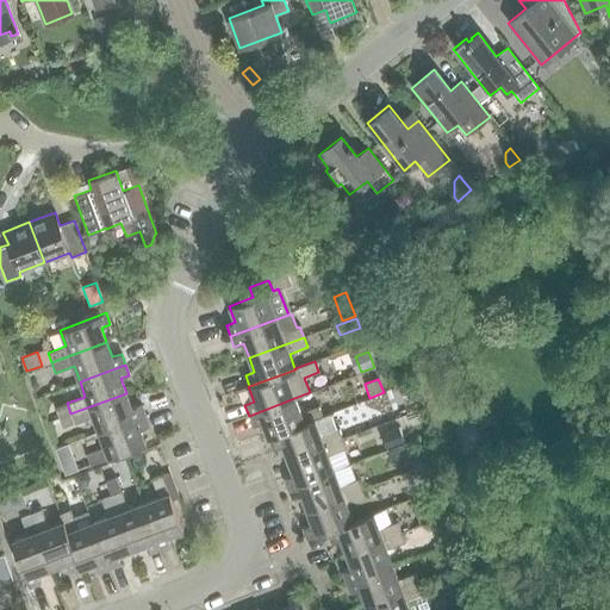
[(93,417),(99,433),(144,415),(141,404),(131,408),(126,393),(70,414),(74,424),(93,417)]
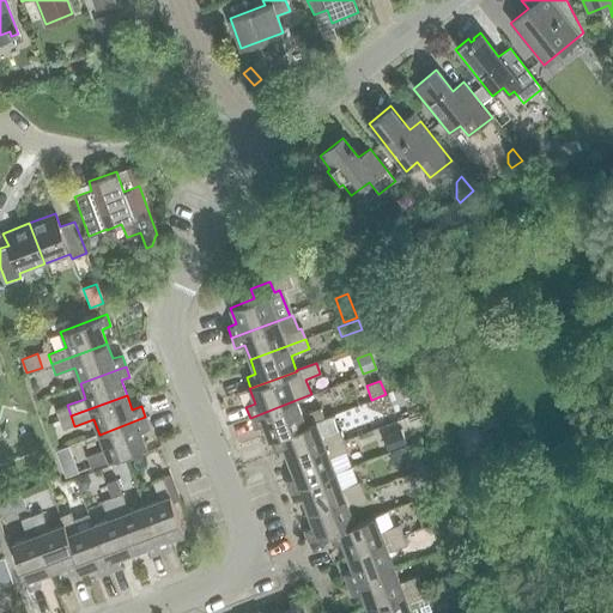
[(296,400),(250,418),(254,429),(263,425),(269,441),(271,439),(269,439),(316,423),(325,419),(320,408),(302,416),(296,400)]
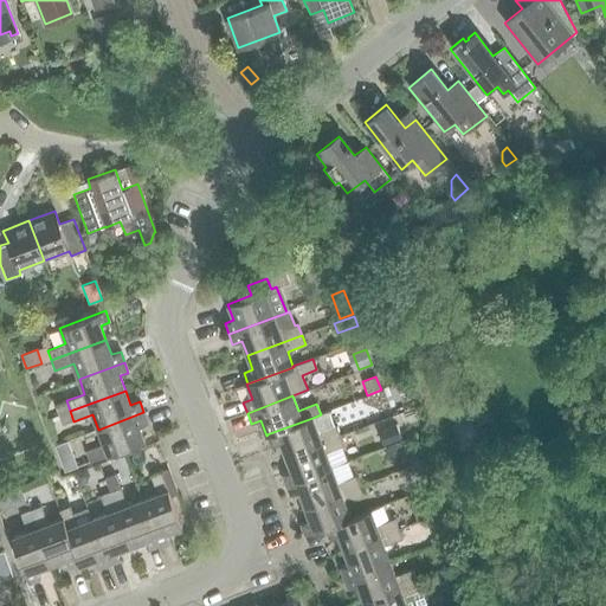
[(66,400),(55,405),(58,416),(70,411),(66,400)]
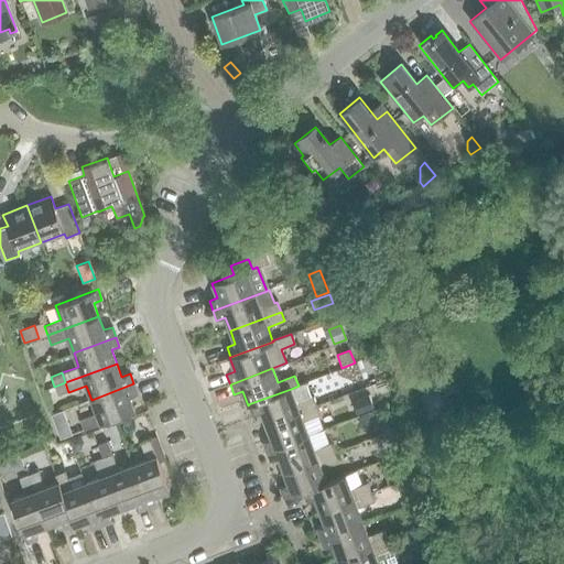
[(58,397),(68,392),(65,382),(54,387),(58,397)]
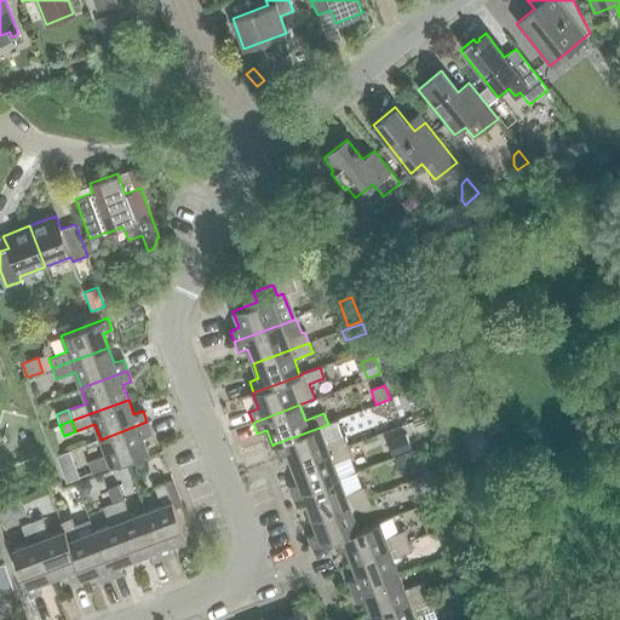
[(91,472),(148,452),(142,436),(151,432),(147,422),(101,440),(105,454),(87,461),(91,472)]
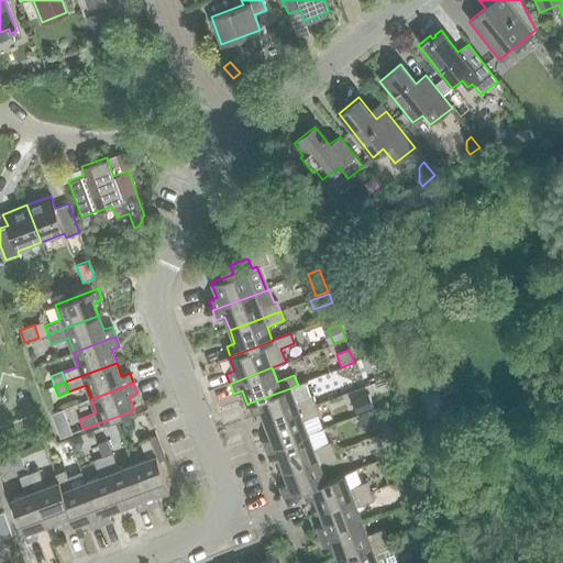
[(290,388),(247,404),(249,404),(252,414),(260,410),(265,423),(316,405),(312,395),(309,396),(305,383),(298,385),(290,388)]
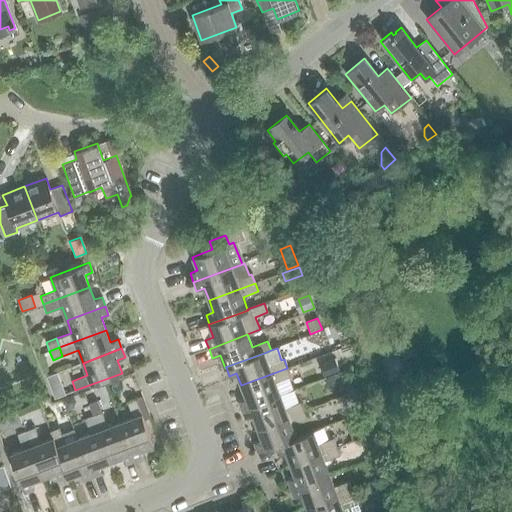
[(241,410),(280,395),(275,382),(290,377),(287,368),(241,385),(246,398),(238,401),(241,410)]
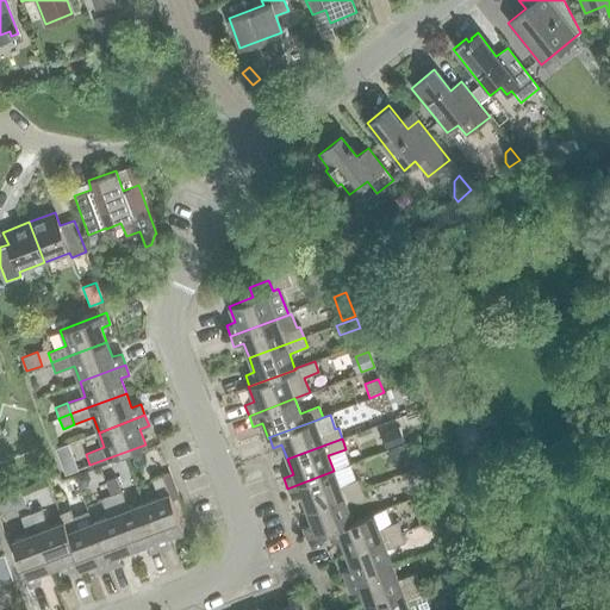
[(391,449),(387,456),(400,462),(408,448),(400,446),(391,449)]
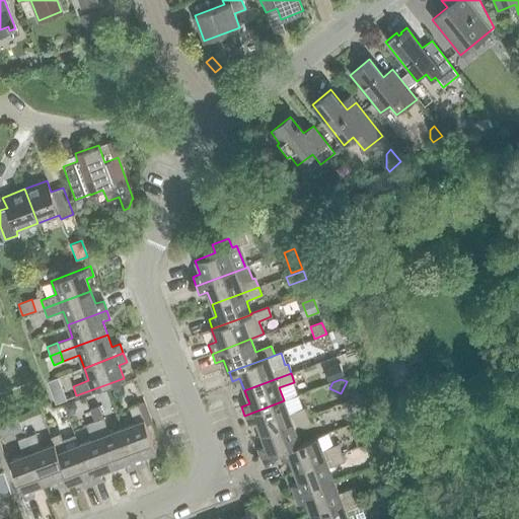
[(52,394),(55,403),(66,399),(62,390),(52,394)]
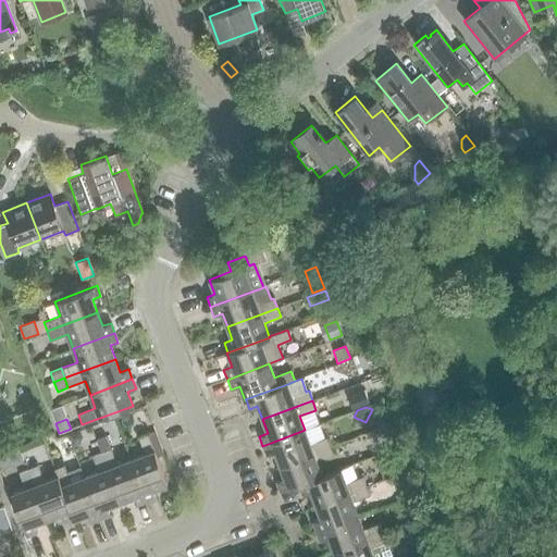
[(318,424),(305,430),(262,446),(267,456),(274,453),(280,466),(330,447),(326,437),(323,438),(318,424)]
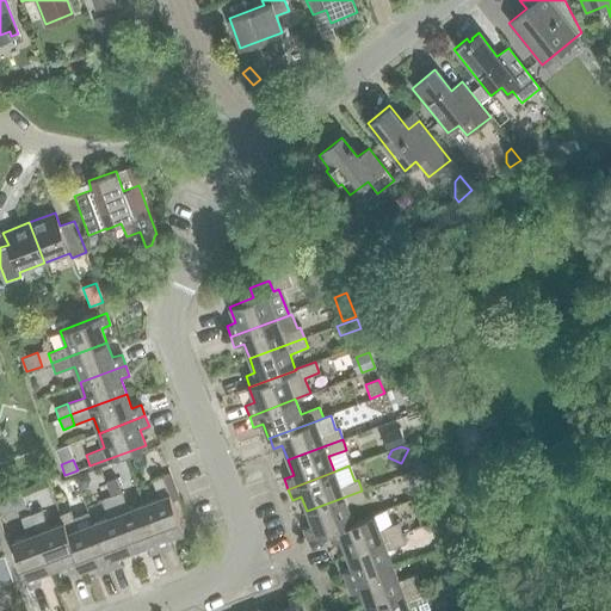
[(75,477),(80,489),(86,487),(90,480),(87,473),(75,477)]
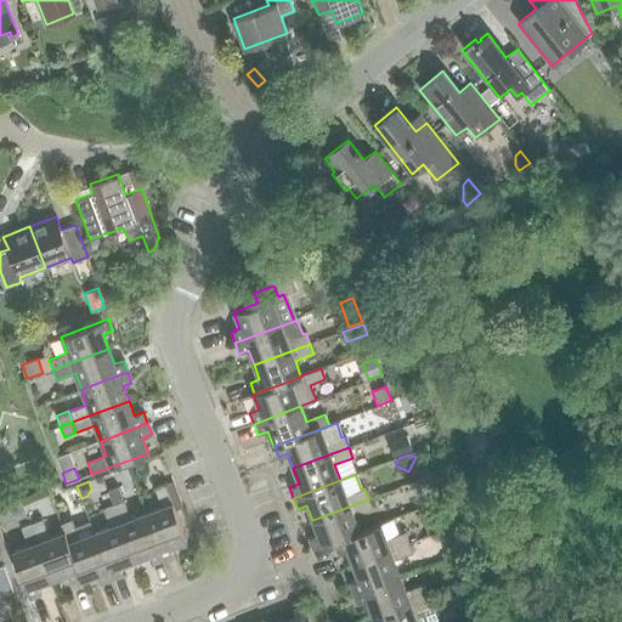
[(187,518),(173,481),(165,485),(179,521),(187,518)]
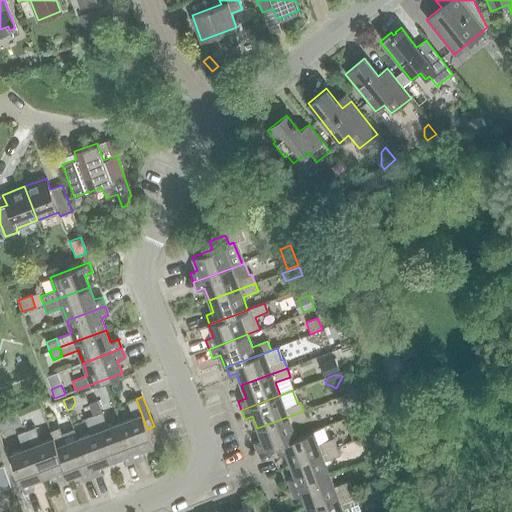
[(132,418),(120,422),(134,461),(143,458),(140,450),(153,445),(136,399),(127,402),(132,418)]
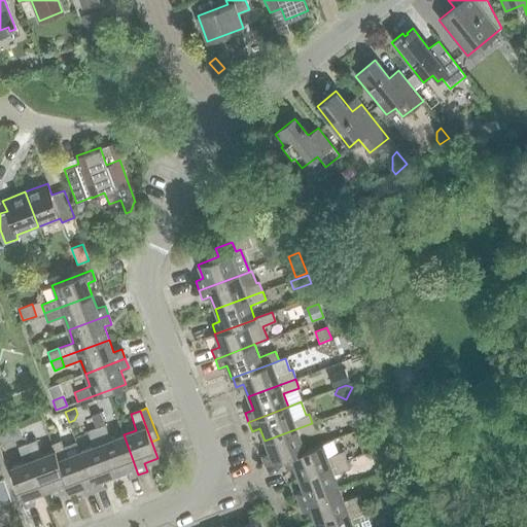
[(91,416),(95,427),(104,423),(100,412),(91,416)]
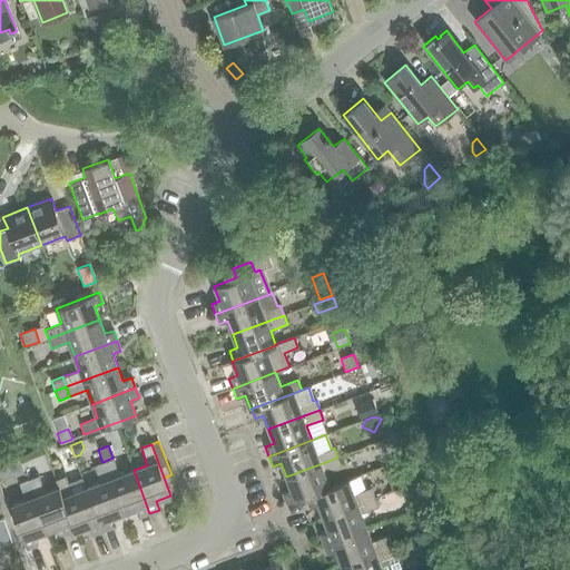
[(25,469),(20,458),(8,463),(12,473),(25,469)]
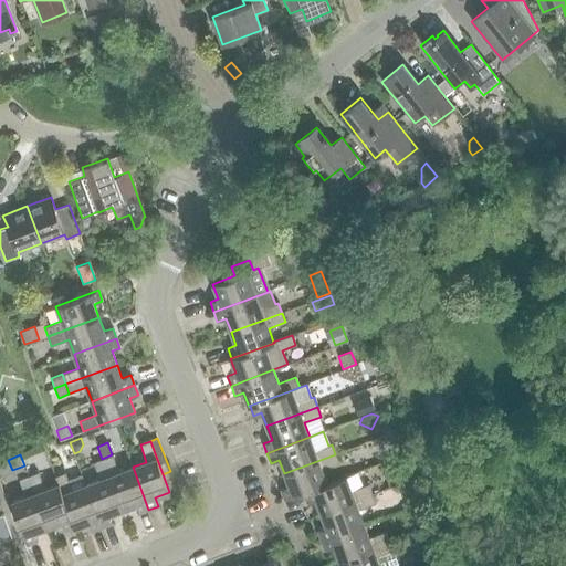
[(138,513),(148,510),(133,467),(118,472),(112,454),(102,459),(122,511),(136,505),(138,513)]
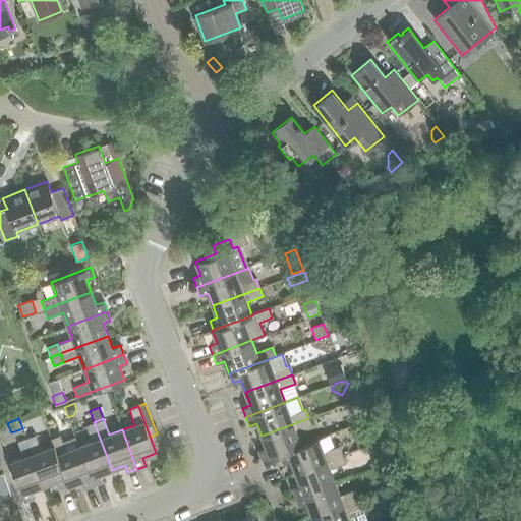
[(301,446),(301,445),(296,432),(311,426),(308,418),(262,436),(267,448),(258,451),(263,461),(280,454),(279,454),(301,446)]
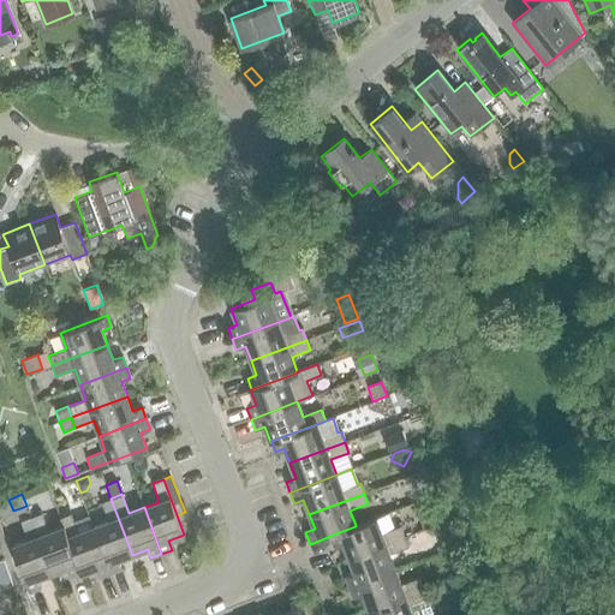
[(108,520),(93,526),(111,573),(121,569),(118,560),(132,555),(111,499),(101,502),(108,520)]
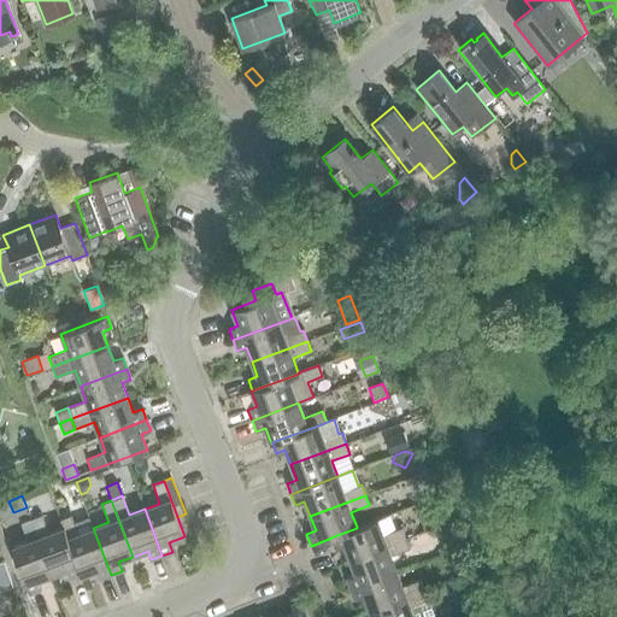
[(41,515),(31,519),(52,575),(66,570),(70,579),(81,575),(64,528),(63,528),(48,534),(41,515)]
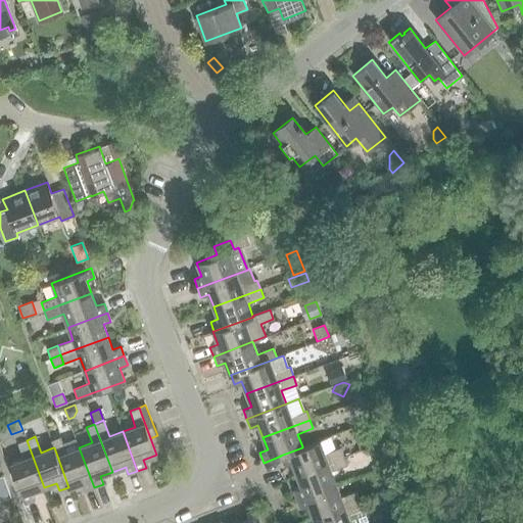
[(94,487),(79,447),(66,453),(60,437),(50,440),(53,447),(54,447),(68,487),(68,488),(82,483),(85,490),(94,487)]
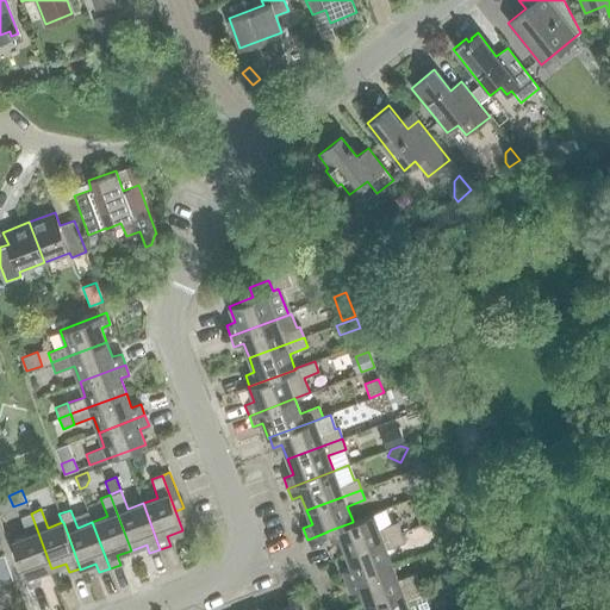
[(416,516),(419,526),(436,520),(433,510),(416,516)]
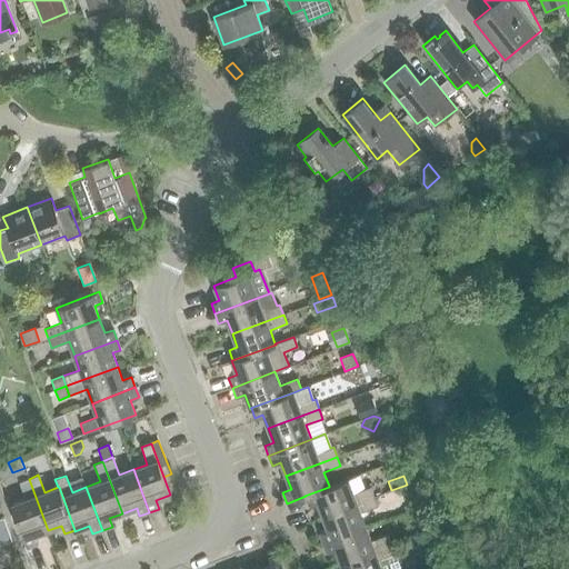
[(35,536),(48,530),(29,479),(19,482),(26,499),(11,505),(27,548),(38,543),(35,536)]
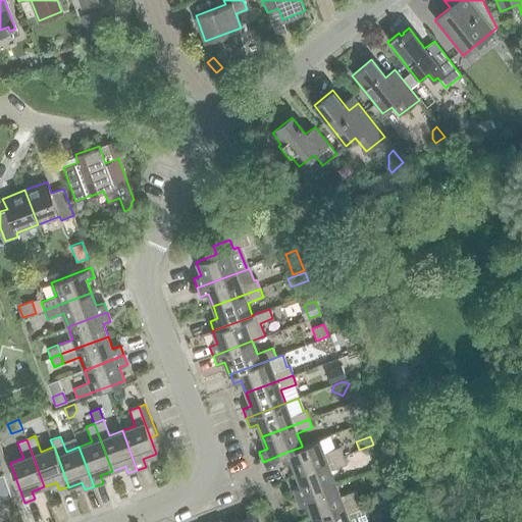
[(279,455),(280,455),(283,464),(291,461),(296,473),(343,456),(340,447),(324,453),(319,439),(302,446),(302,447),(279,455)]
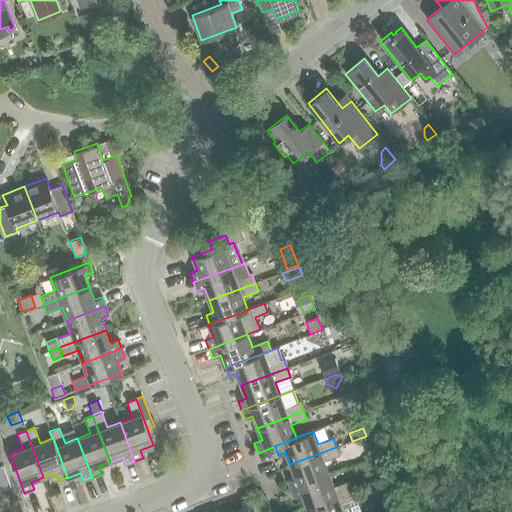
[(290,489),(329,474),(324,461),(339,456),(336,447),(290,464),(295,477),(287,480),(290,489)]
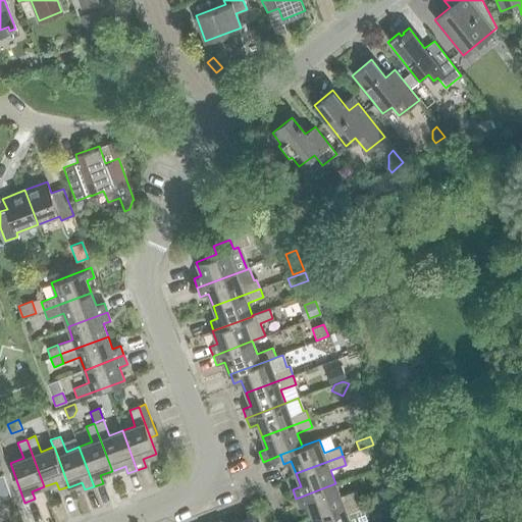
[(0,485),(5,499),(11,497),(6,483),(0,485)]
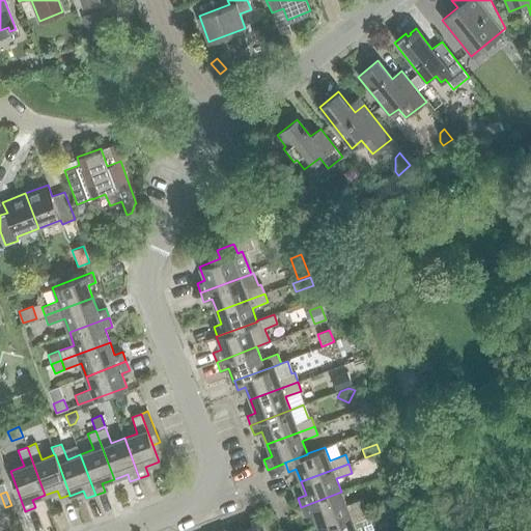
[(312,513),(317,526),(365,508),(362,499),(346,505),(341,492),(301,507),(305,516),(312,513)]
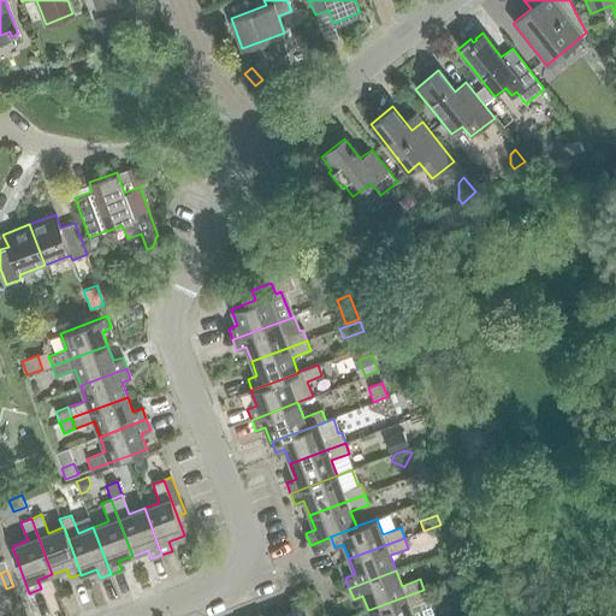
[(451,602),(463,598),(456,580),(445,584),(451,602)]
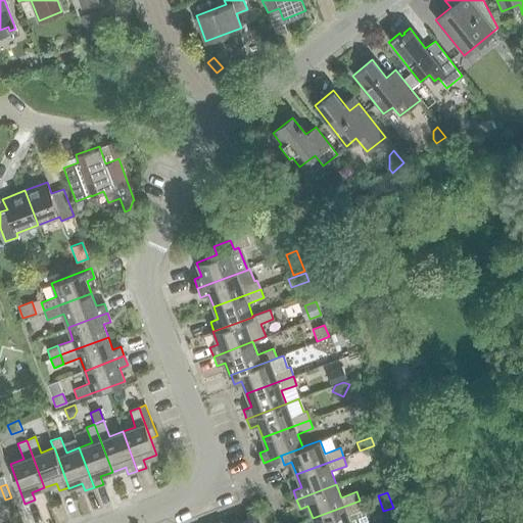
[(364,509),(360,501),(313,518),(314,522),(366,522),(366,521),(363,522),(358,511),(364,509)]
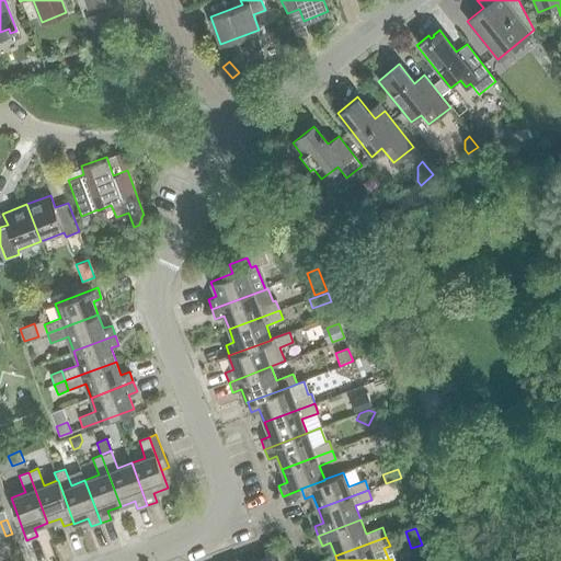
[(267,558),(259,560),(281,560),(275,546),(264,550),(267,558)]
